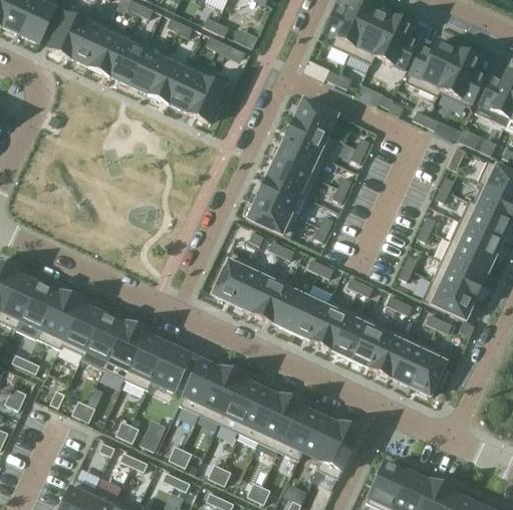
[(0,0),(0,24),(1,25),(12,0),(0,0)]
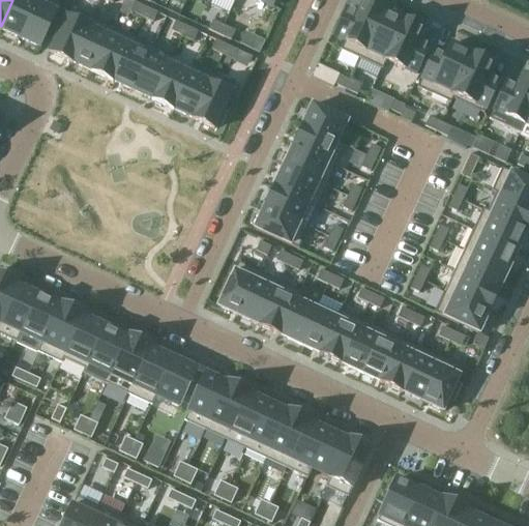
[(12,0),(1,26),(20,35),(36,0),(12,0)]
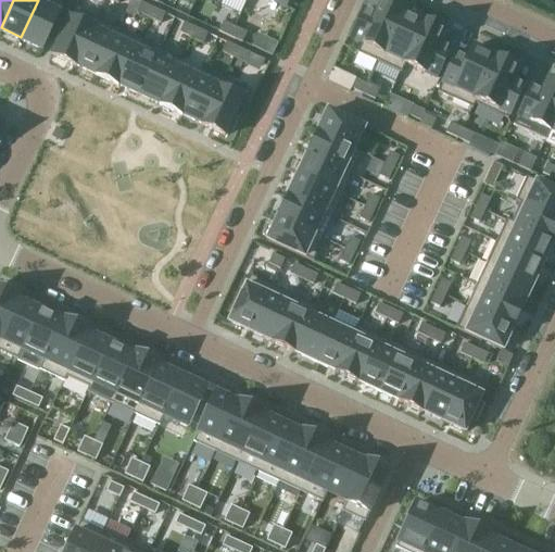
[(38,0),(21,37),(42,47),(64,0),(38,0)]
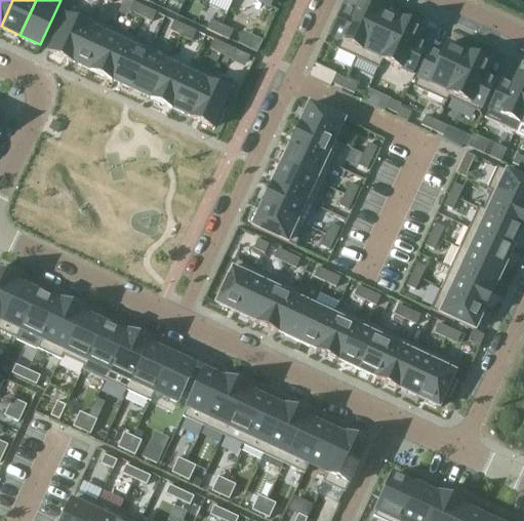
[(134,0),(130,8),(140,13),(146,4),(136,0),(134,0)]
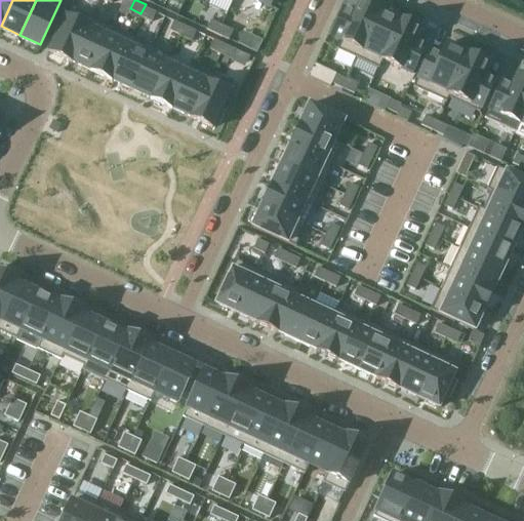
[(345,6),(331,33),(343,38),(338,47),(357,55),(379,6),(366,0),(360,0),(355,10),(345,6)]
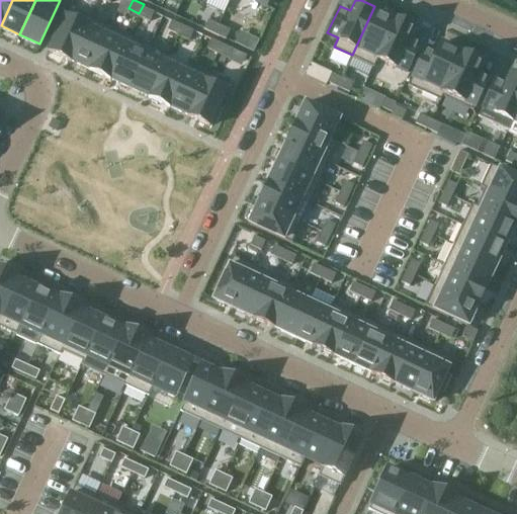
[(144,4),(139,13),(150,19),(154,9),(144,4)]
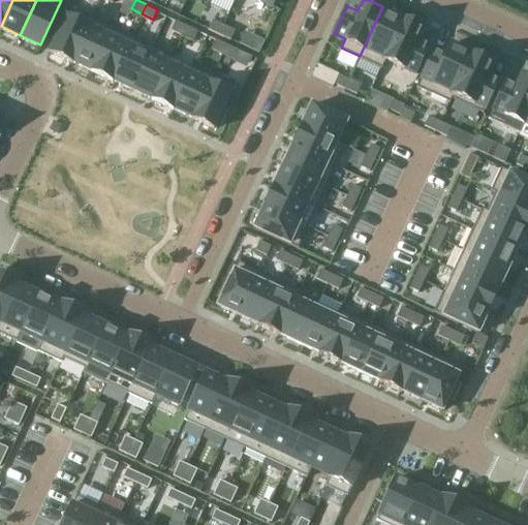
[(71,5),(50,50),(71,59),(92,14),(71,5)]
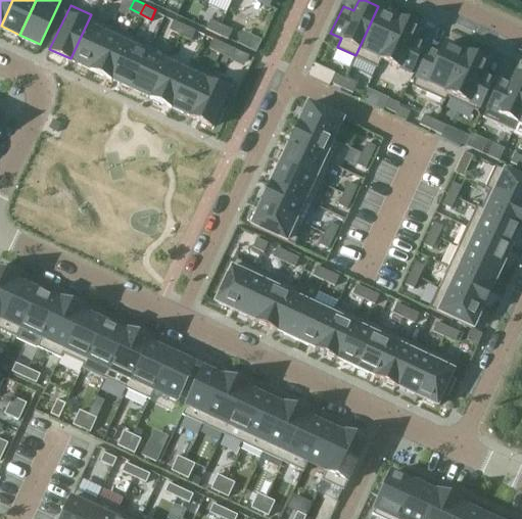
[(378,6),(356,55),(378,65),(382,57),(381,56),(399,16),(378,6)]
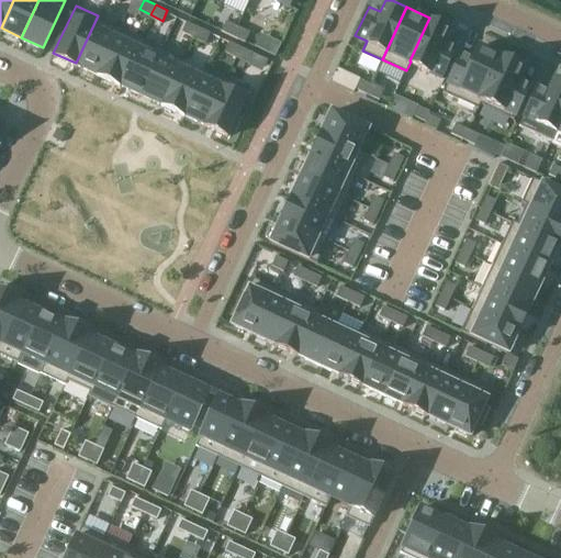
[(98,15),(76,63),(98,74),(120,25),(98,15)]
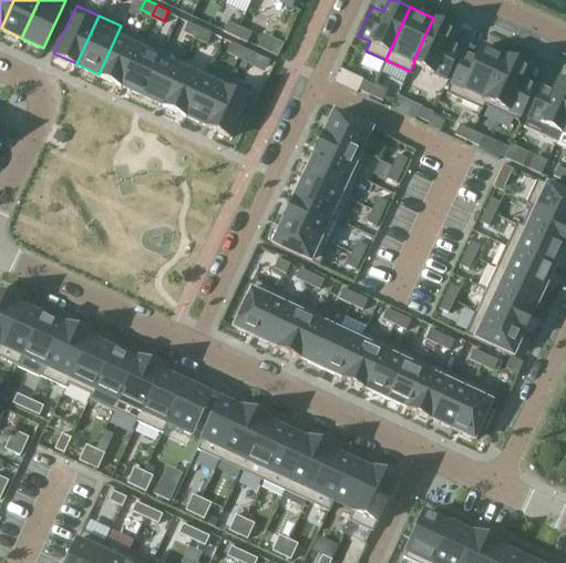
[(433,18),(413,61),(414,62),(445,77),(459,45),(448,41),(454,27),(433,18)]
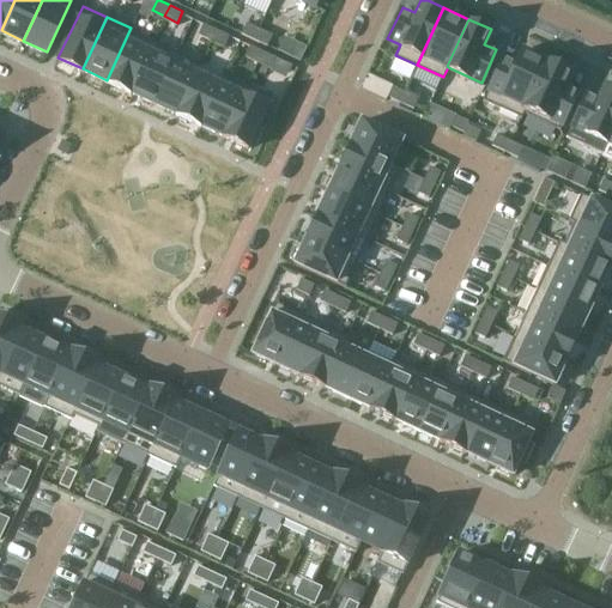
[(247,20),(242,31),(254,37),(260,26),(247,20)]
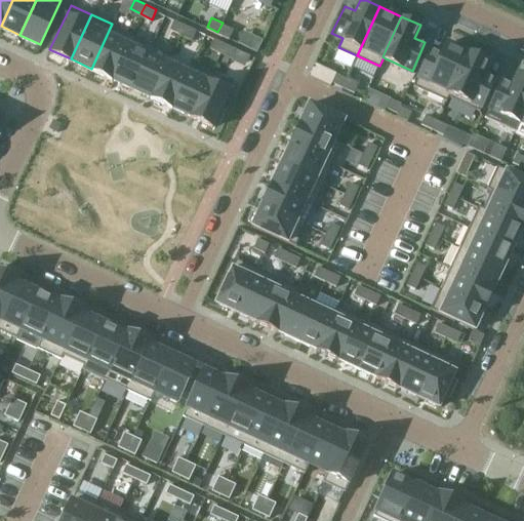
[(174,18),(170,28),(182,33),(186,24),(174,18)]
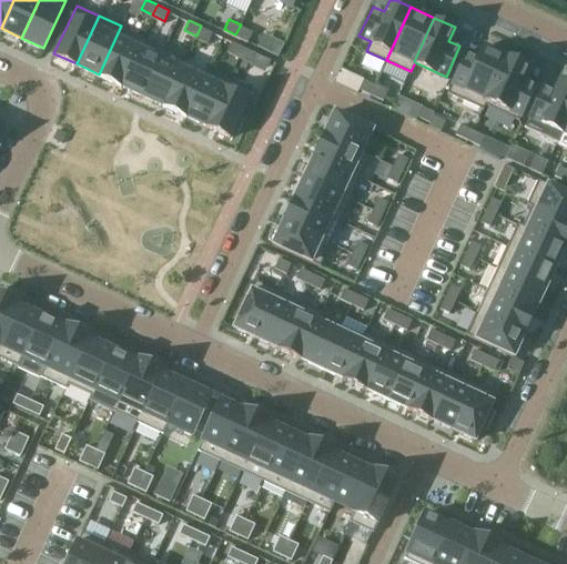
[(241,24),(235,34),(247,40),(253,30),(241,24)]
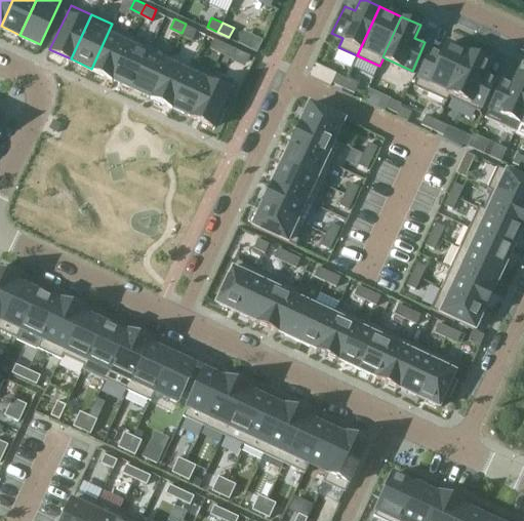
[(112,24),(91,69),(111,78),(131,34),(112,24)]
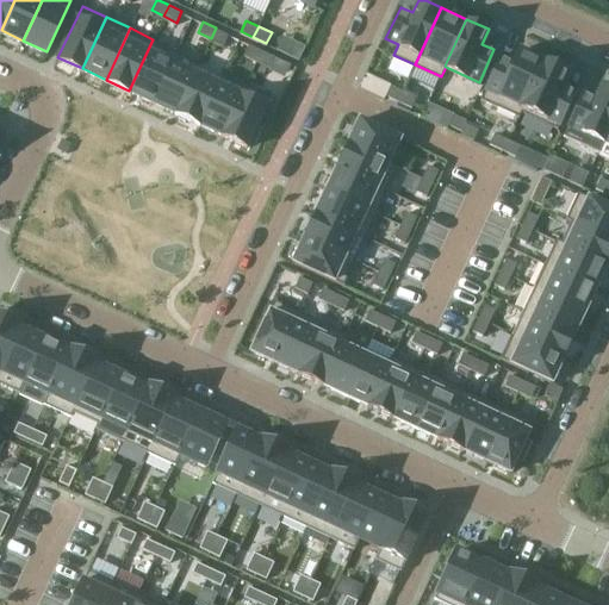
[(216,27),(211,38),(223,44),(229,33),(216,27)]
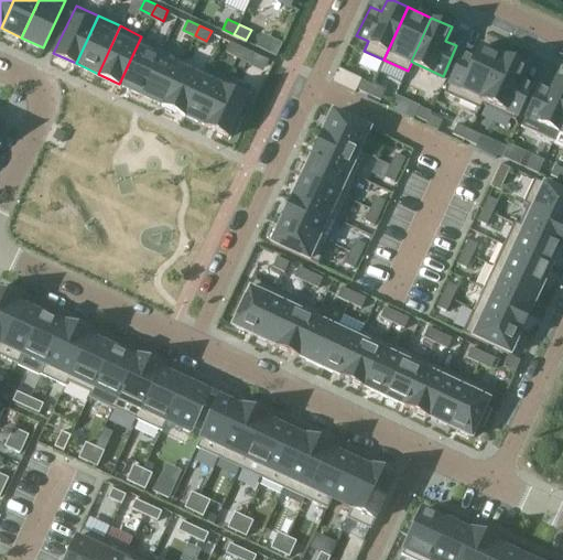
[(280,49),(283,38),(262,30),(259,41),(280,49)]
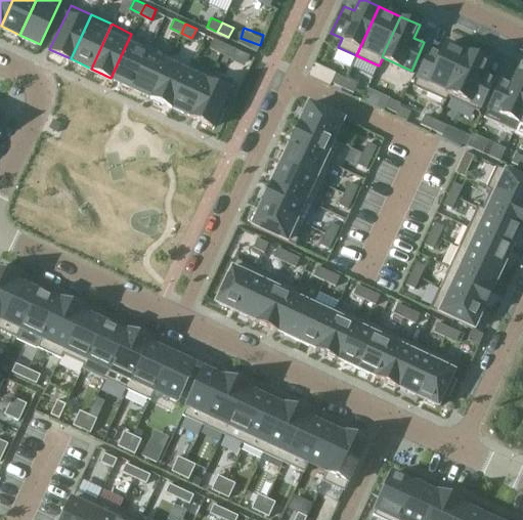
[(131,34),(111,78),(131,87),(151,43),(131,34)]
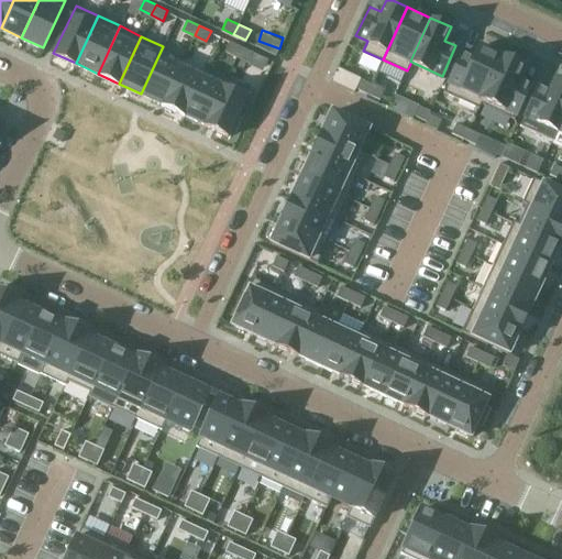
[(230,40),(226,50),(238,55),(242,45),(230,40)]
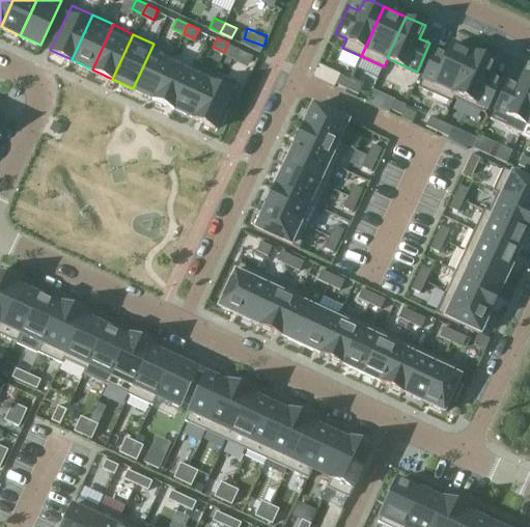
[(436,49),(418,85),(451,101),(453,96),(452,95),(474,51),(471,50),(472,46),(457,39),(455,43),(452,42),(446,54),(436,49)]
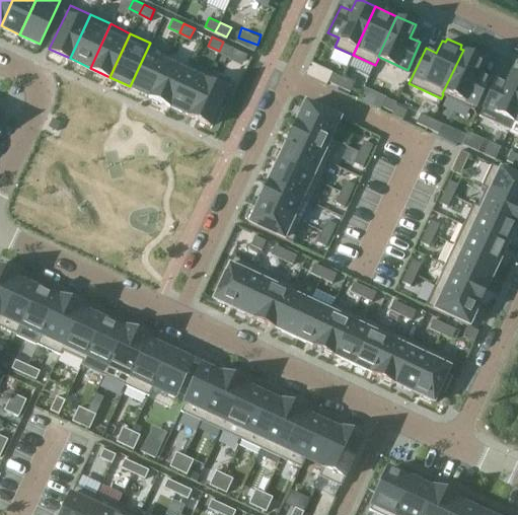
[(223,42),(219,51),(229,56),(234,47),(223,42)]
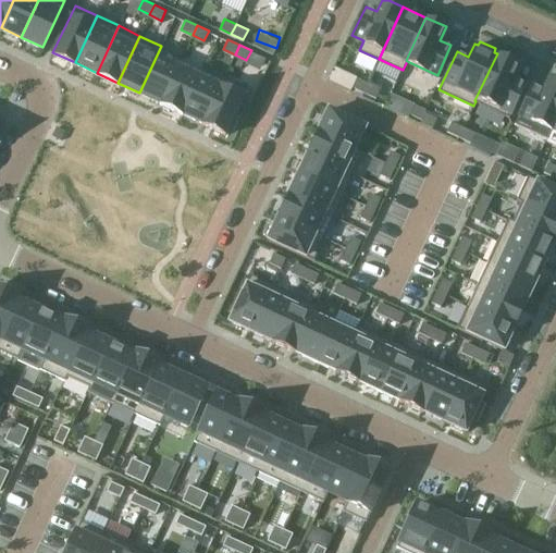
[(161,46),(139,93),(160,102),(177,65),(178,65),(183,56),(161,46)]
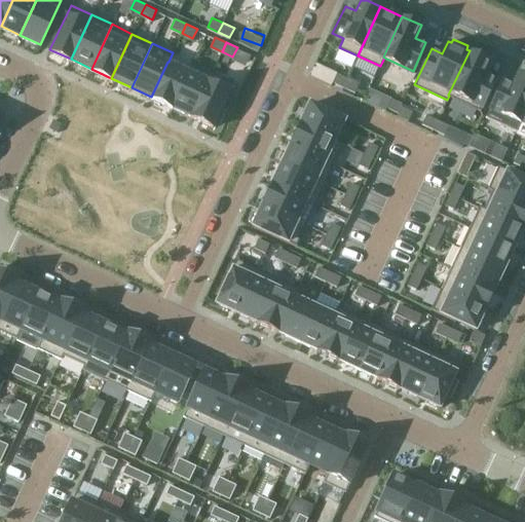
[(470,50),(448,95),(449,96),(481,110),(495,78),(485,73),(490,61),(470,50)]
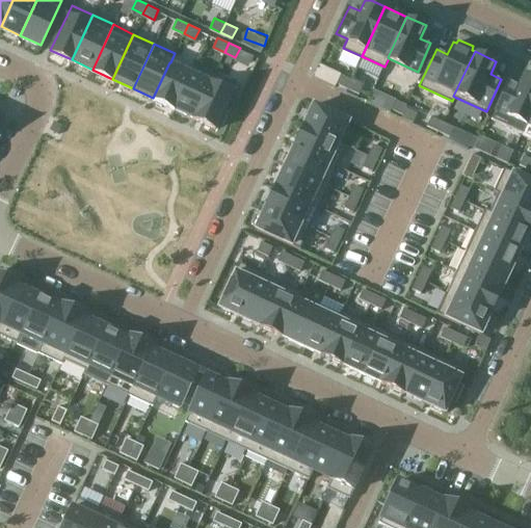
[(169,62),(153,98),(174,107),(190,72),(189,71),(170,62),(169,62)]
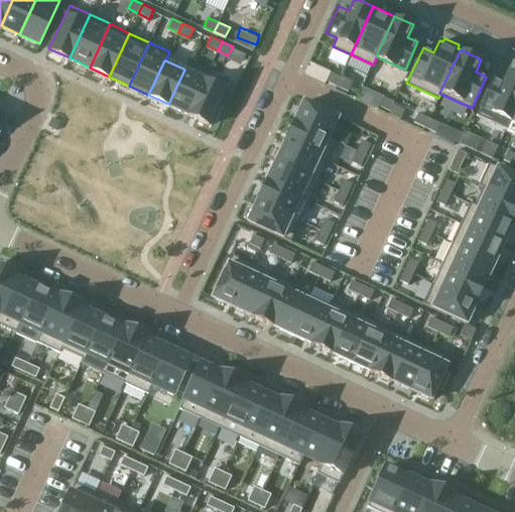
[(184,70),(168,104),(187,113),(208,70),(187,60),(183,69),(184,70)]
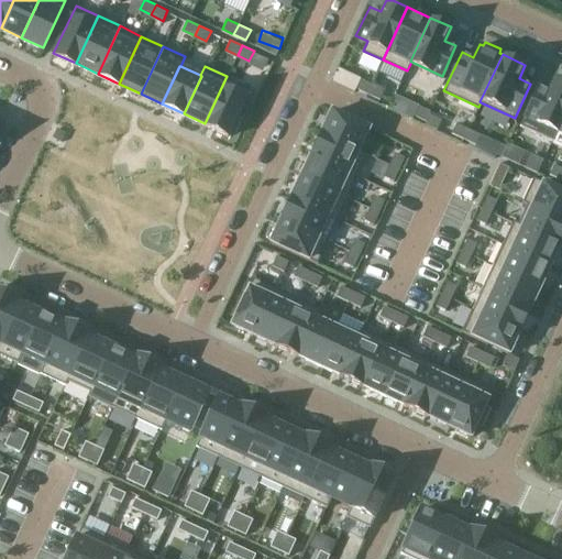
[(227,76),(205,123),(228,134),(250,87),(227,76)]
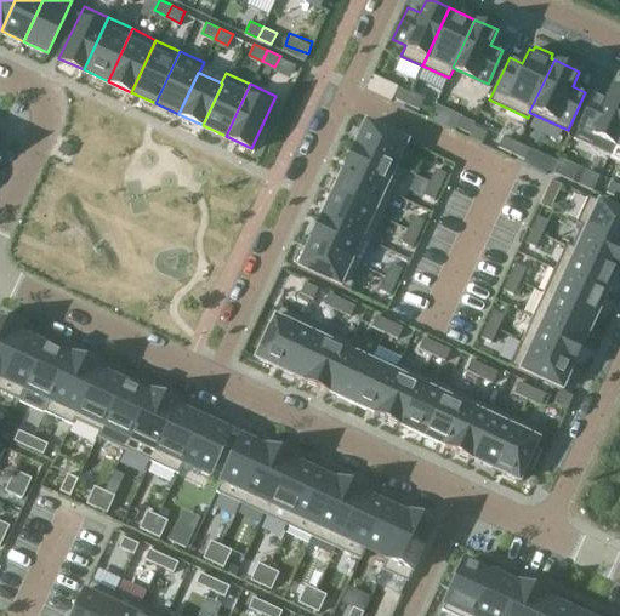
[(398,85),(393,96),(407,102),(411,91),(398,85)]
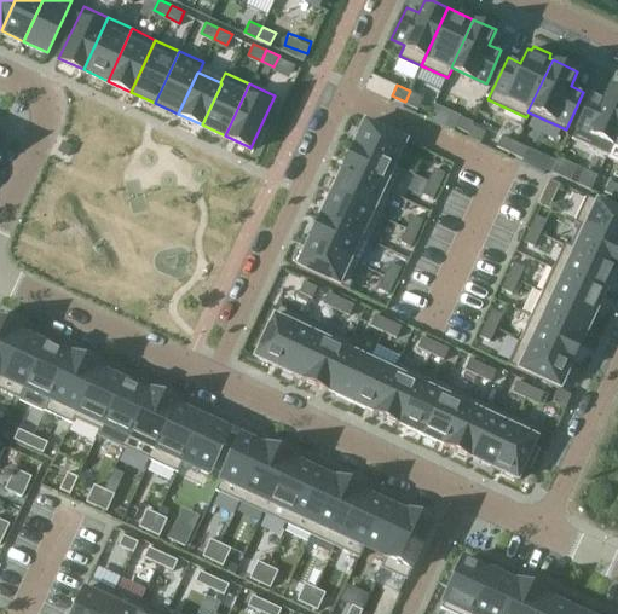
[(591,93),(572,135),(608,152),(613,143),(612,142),(617,129),(617,87),(612,85),(605,99),(591,93)]
